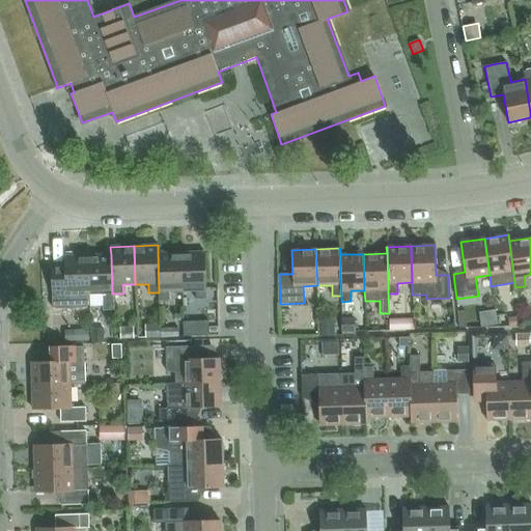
[(204,252),(180,253),(183,291),(195,290),(195,300),(206,299),(204,252)]
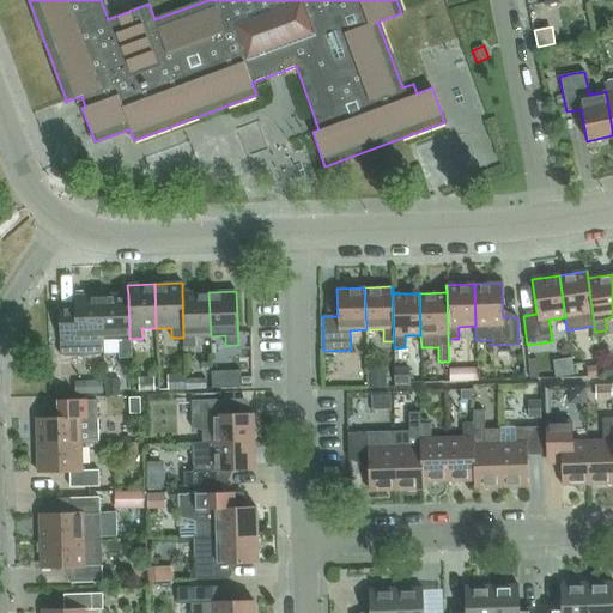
[(208,292),(182,292),(183,338),(183,347),(195,346),(195,337),(211,337),(208,292)]
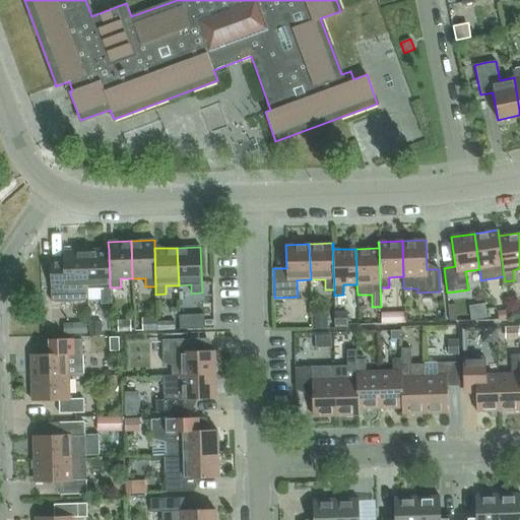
[(63,251),(63,259),(50,260),(51,302),(88,300),(88,287),(87,287),(86,250),(63,251)]
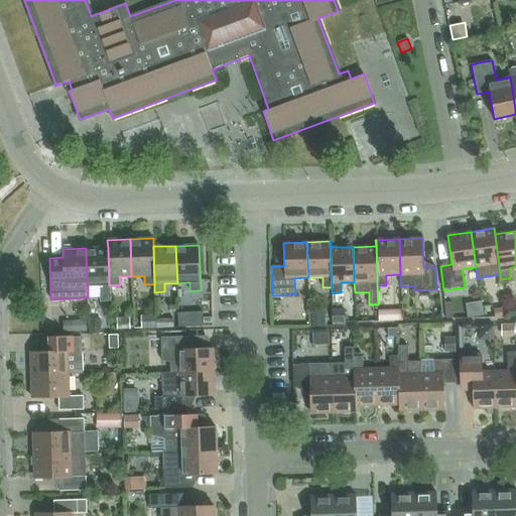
[(108,248),(86,248),(87,285),(88,285),(99,285),(100,293),(110,293),(110,285),(109,285),(108,248)]
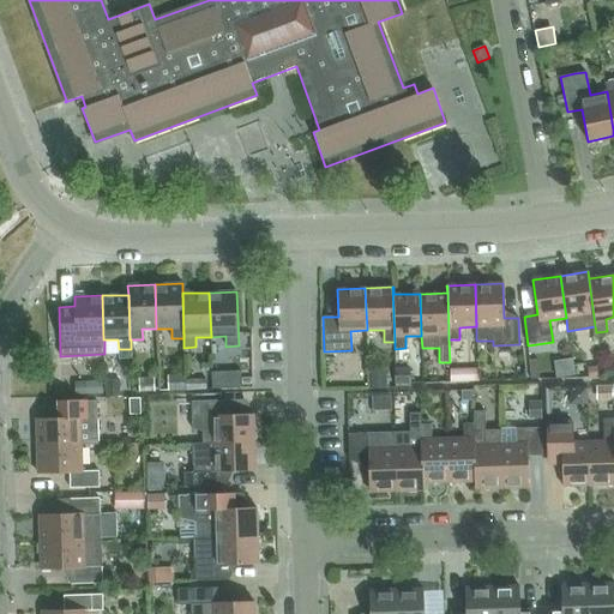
[(601,366),(588,367),(589,377),(602,374),(601,366)]
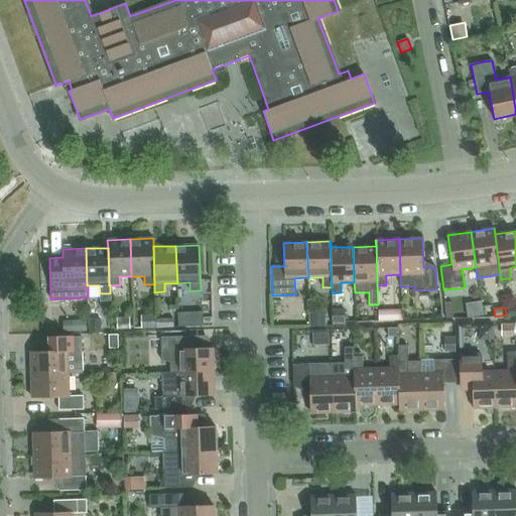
[(332,309),(332,324),(333,324),(345,324),(345,321),(345,309),(332,309)]
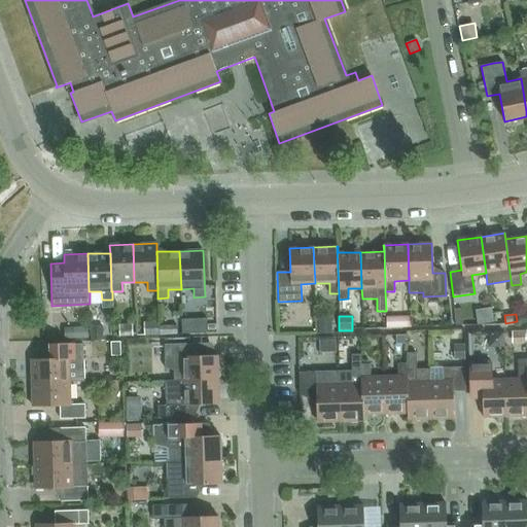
[(398,316),(386,316),(387,327),(398,327),(398,316)]
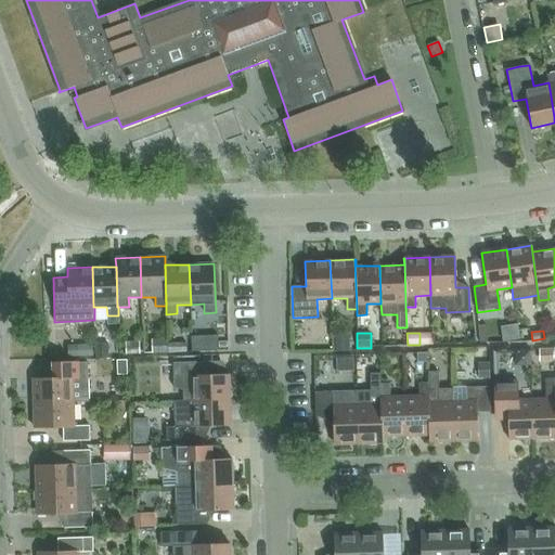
[(349,335),(335,335),(335,351),(349,351),(349,335)]
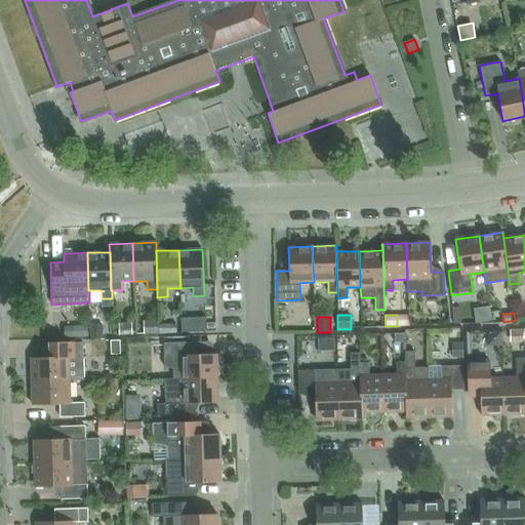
[(206,332),(205,318),(180,319),(182,333),(206,332)]
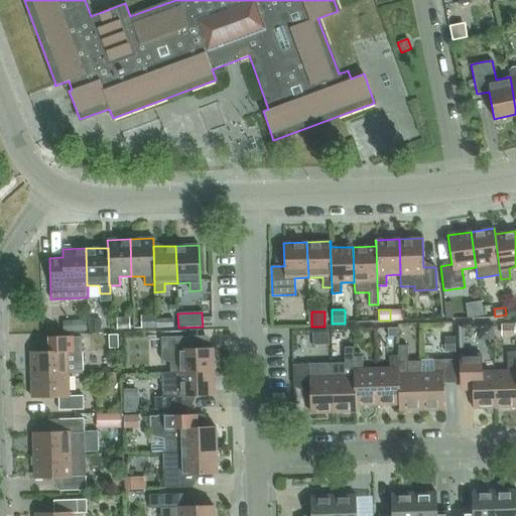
[(155,315),(141,316),(141,328),(141,330),(155,329),(155,319),(155,315)]
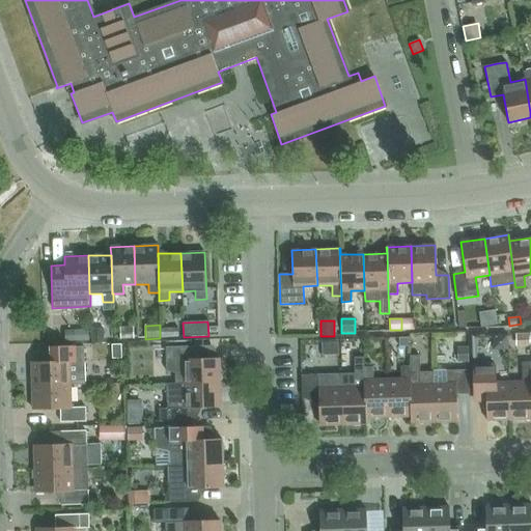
[(133,327),(120,327),(121,338),(133,338),(133,337),(133,327)]
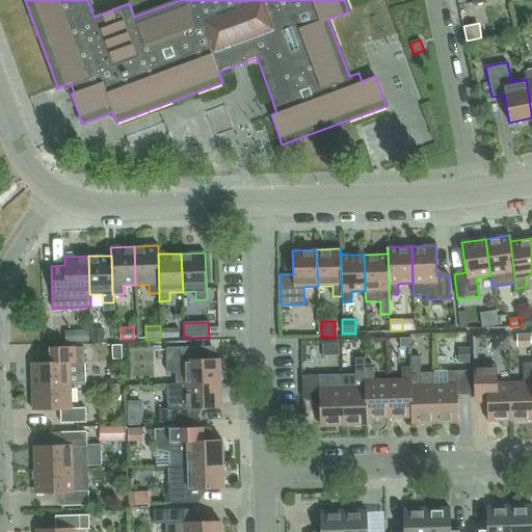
[(104,329),(91,329),(92,344),(105,343),(104,329)]
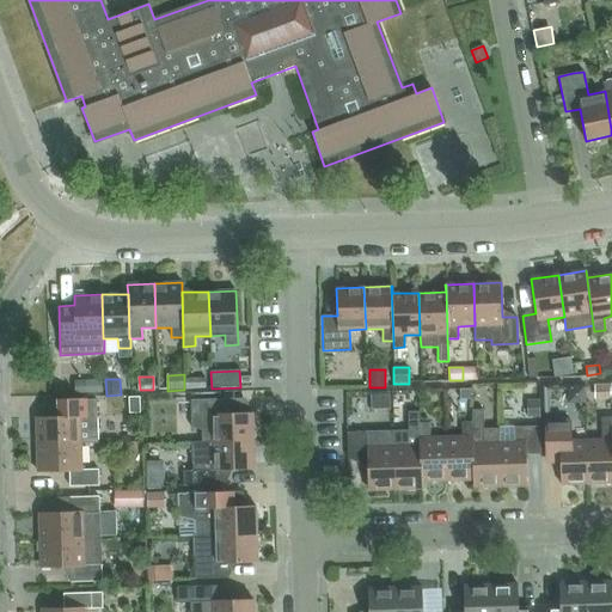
[(206,379),(184,379),(184,390),(206,390),(206,387),(206,379)]
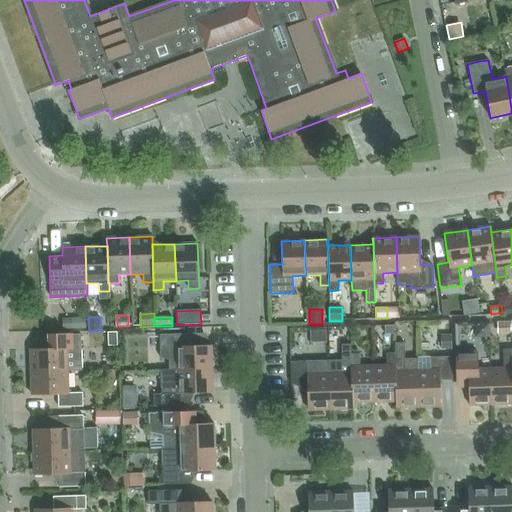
[(85,318),(72,318),(72,320),(72,330),(86,330),(85,318)]
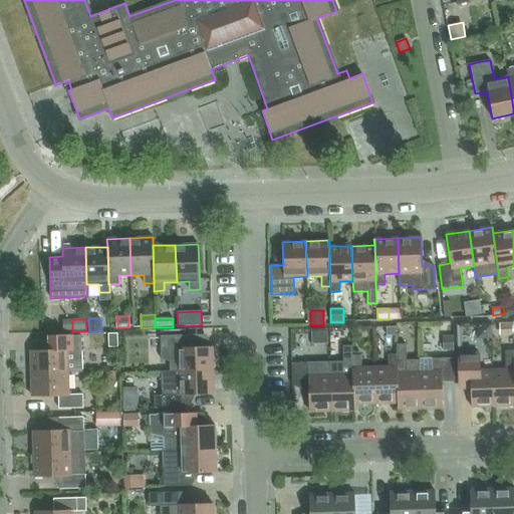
[(72,321),(63,321),(63,331),(72,331),(72,321)]
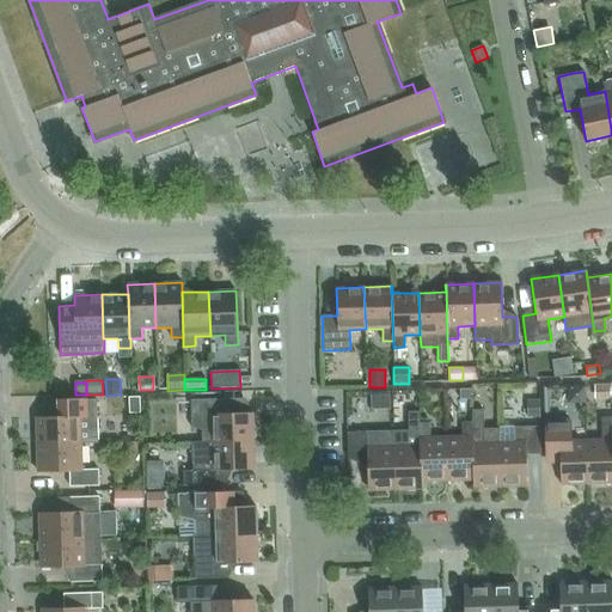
[(610,384),(594,385),(594,398),(610,398),(610,384)]
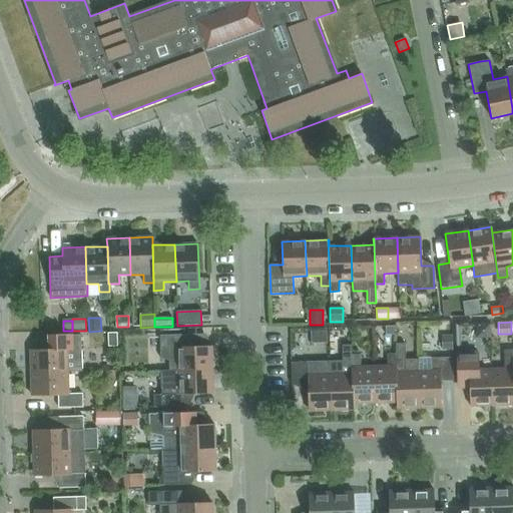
[(394,326),(386,327),(386,335),(394,335),(394,326)]
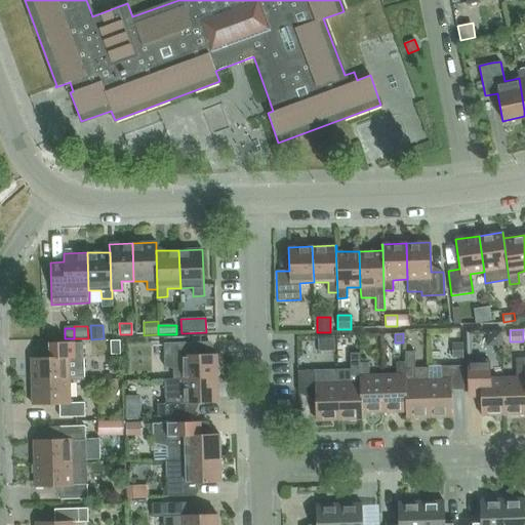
[(334,338),(318,338),(319,352),(334,351),(334,338)]
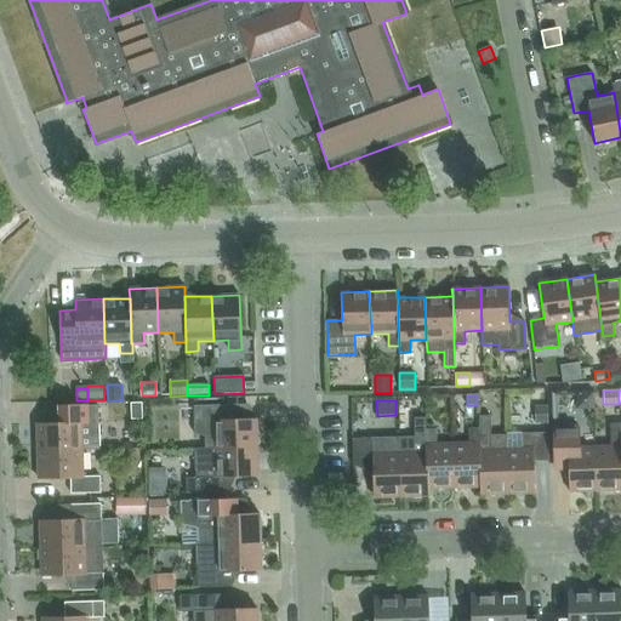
[(142,402),(132,402),(132,419),(143,419),(142,402)]
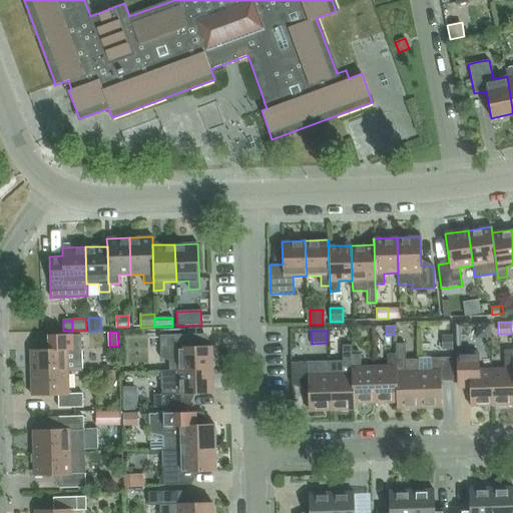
[(176,371),(212,370),(211,346),(185,347),(185,335),(187,335),(187,334),(159,335),(160,359),(176,362),(176,371)]
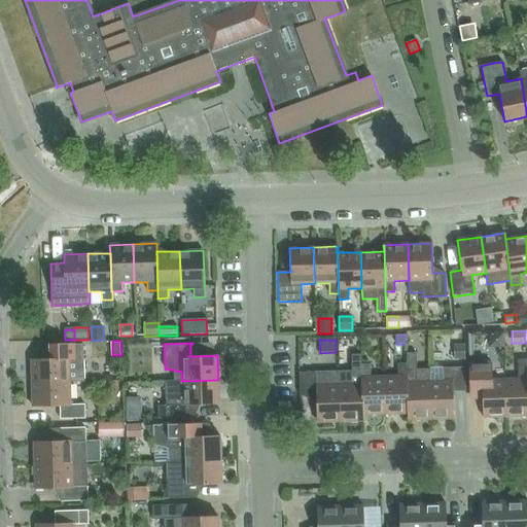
[(84,382),(83,344),(56,345),(49,345),(50,360),(31,360),(31,383),(70,382),(84,382)]
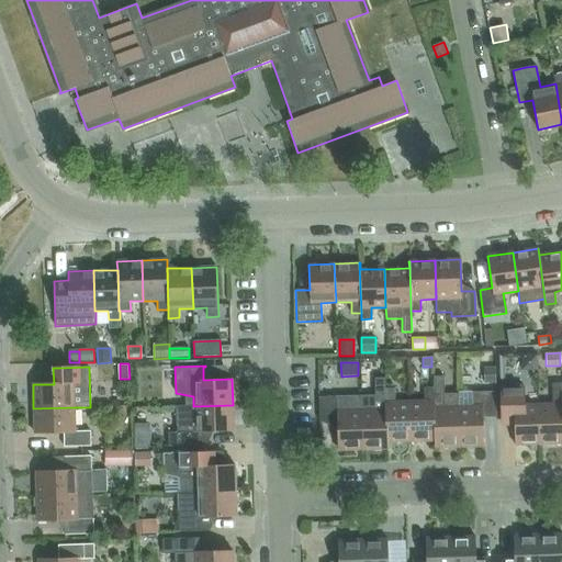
[(495,368),(484,369),(484,382),(496,382),(495,368)]
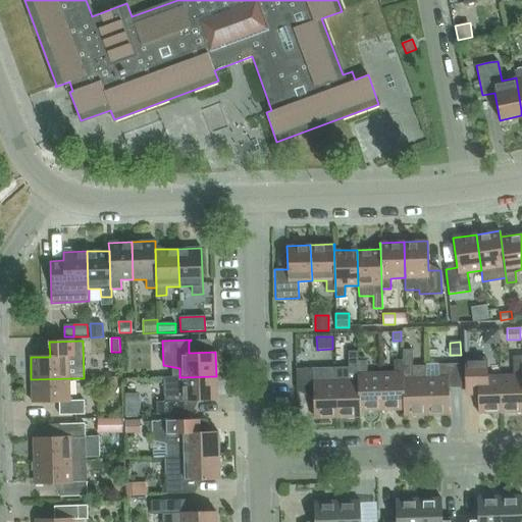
[(336,417),(360,417),(360,410),(359,410),(358,380),(357,373),(357,367),(357,361),(357,351),(348,351),(348,367),(335,367),(335,380),(336,417)]
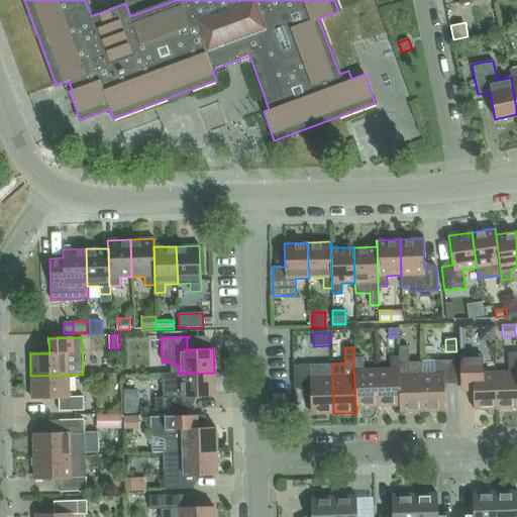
[(400,411),(422,411),(421,375),(422,375),(422,362),(408,363),(408,347),(398,347),(399,356),(400,375),(399,375),(400,405),(400,411)]
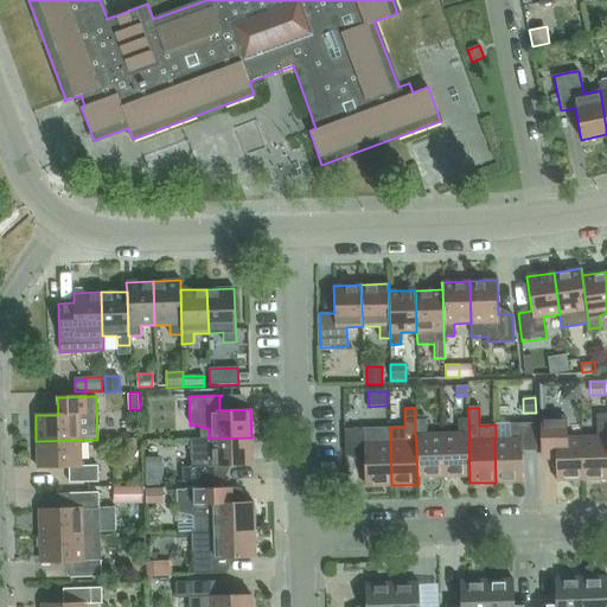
[(606,428),(606,414),(596,414),(596,421),(596,436),(582,436),(583,479),(606,478),(606,435),(606,436),(606,428)]
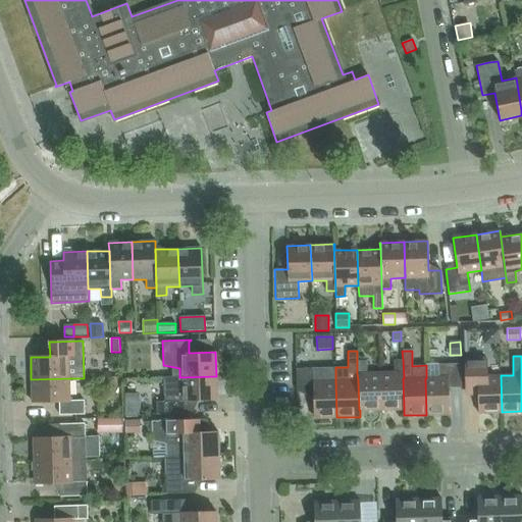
[(465,387),(477,386),(478,413),(502,412),(501,375),(487,376),(486,359),(464,359),(465,387)]
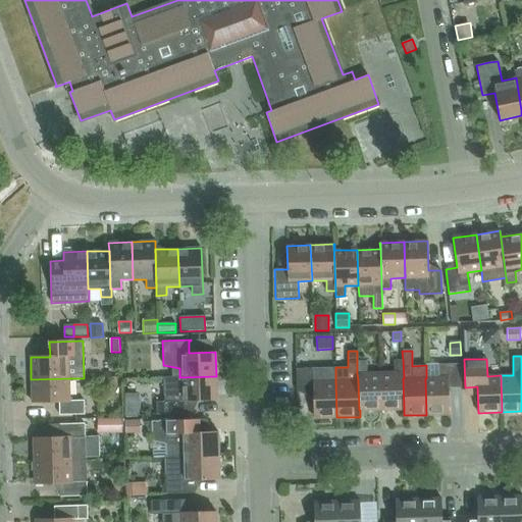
[(394,372),(380,373),(381,410),(404,409),(403,378),(404,378),(403,360),(394,360),(394,372)]
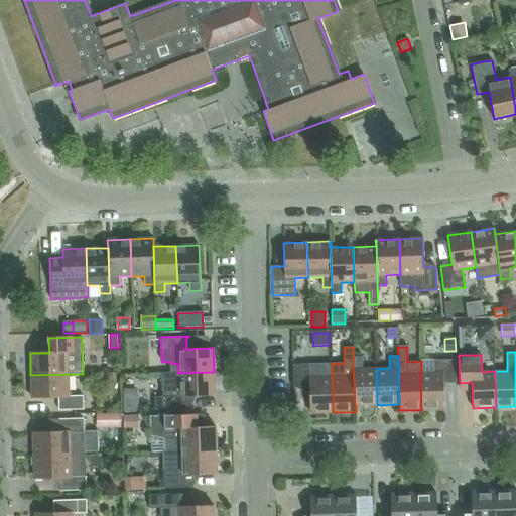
[(377,405),(376,369),(363,369),(362,357),(353,357),(353,363),(353,369),(354,376),(355,405),(356,405),(377,405)]
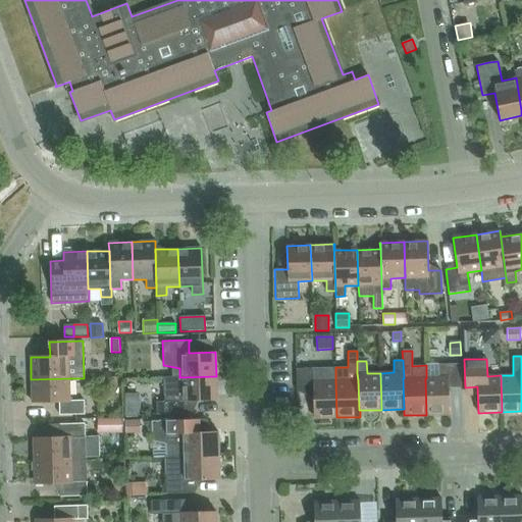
[(426,415),(450,414),(449,387),(461,387),(461,363),(438,364),(438,377),(426,378),(425,378),(426,415)]
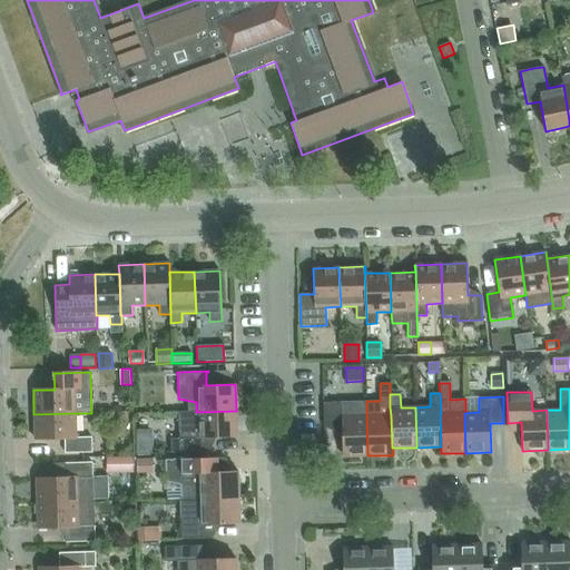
[(366,401),(323,402),(324,429),(342,428),(343,457),(367,455),(366,415),(366,401)]
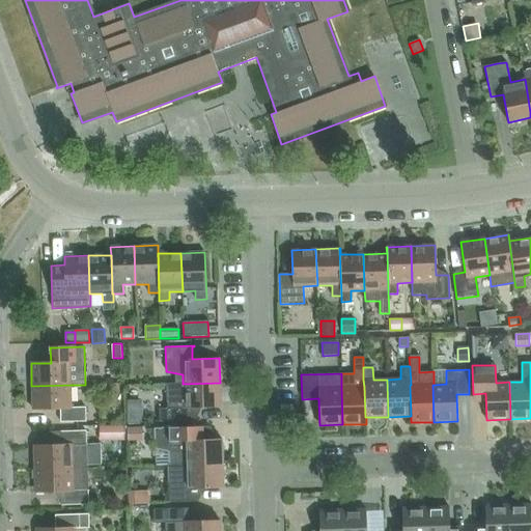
[(193,420),(193,408),(221,407),(220,383),(183,384),(166,384),(167,408),(159,409),(159,421),(196,420),(196,419),(193,420)]
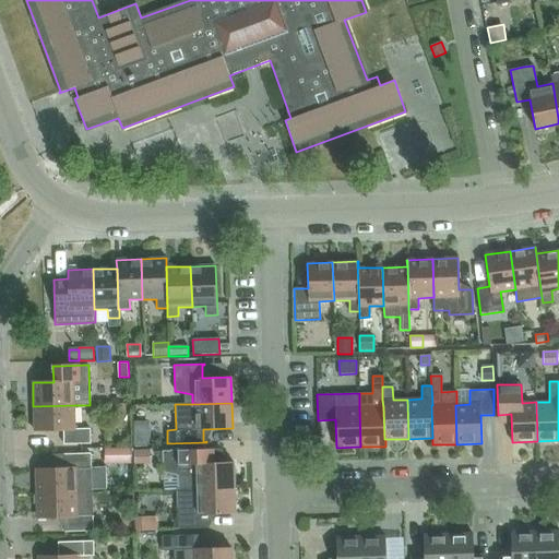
[(74,405),(33,406),(34,430),(63,430),(63,444),(91,443),(90,428),(75,429),(74,405)]
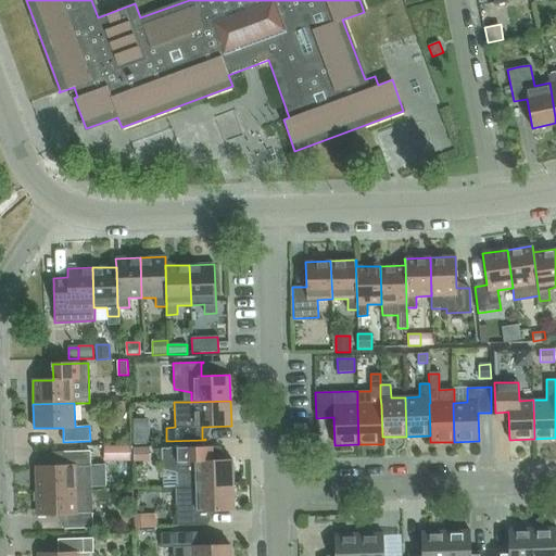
[(104,446),(104,459),(129,459),(129,446),(104,446)]
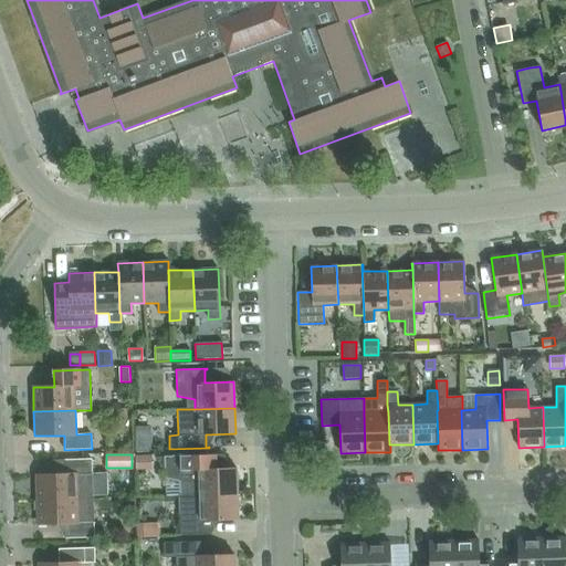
[(153,454),(135,456),(136,471),(153,470),(153,454)]
